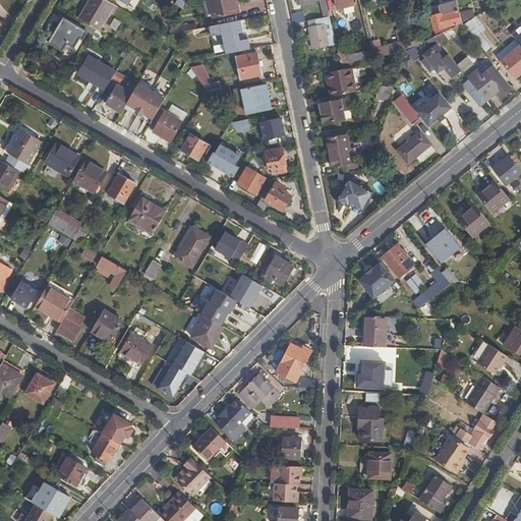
[(91,0),(80,18),(98,30),(99,30),(114,4),(106,0),(91,0)]
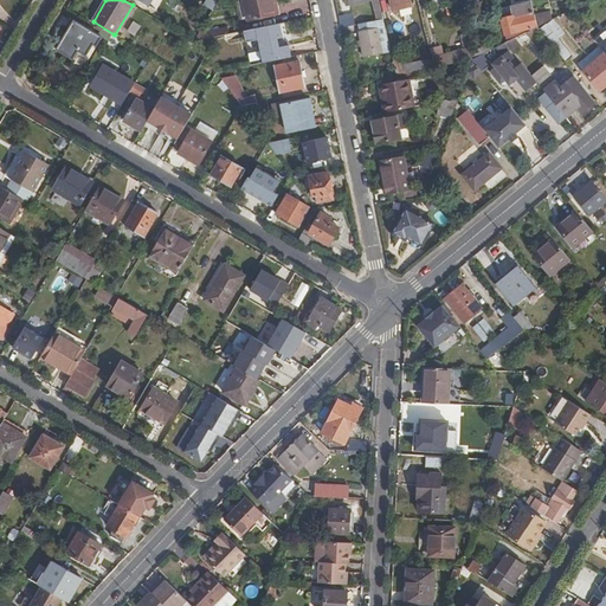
[(208,0),(206,6),(213,11),(219,0),(208,0)]
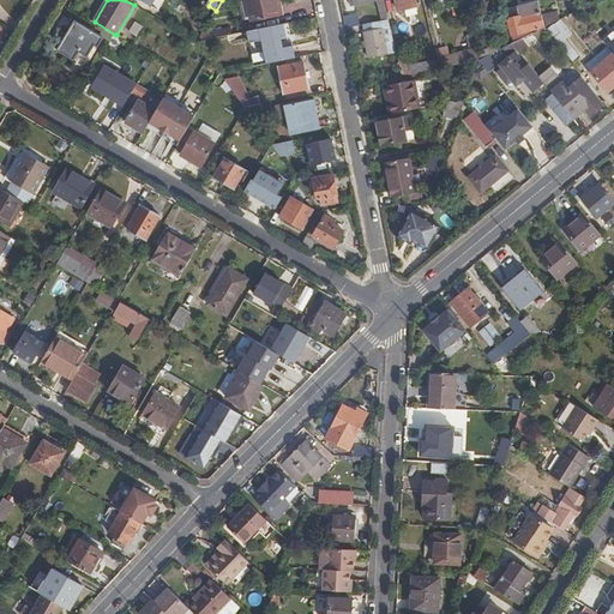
[(245,0),(247,7),(242,8),(245,18),(251,18),(251,22),(277,14),(274,0),(245,0)]
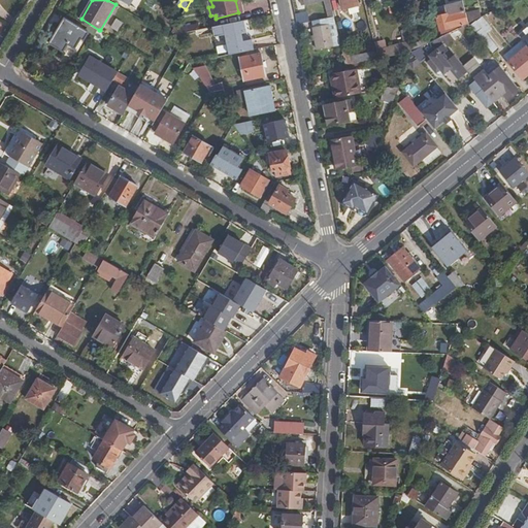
[(331,0),(304,0),(306,6),(326,0),(330,18),(336,17),(331,0)]
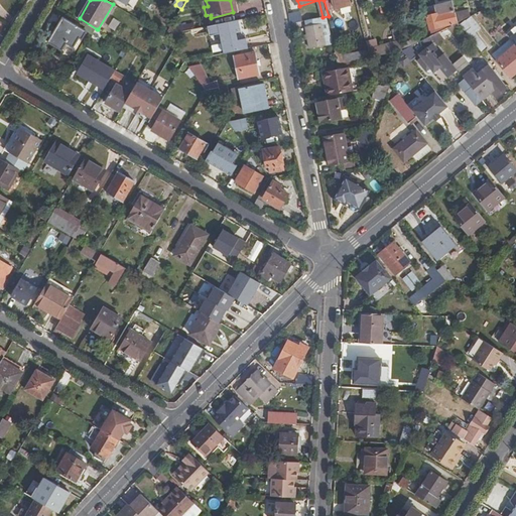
[(452,25),(458,22),(453,0),(452,0),(434,4),(436,13),(425,15),(429,28),(438,26),(439,31),(452,25)]
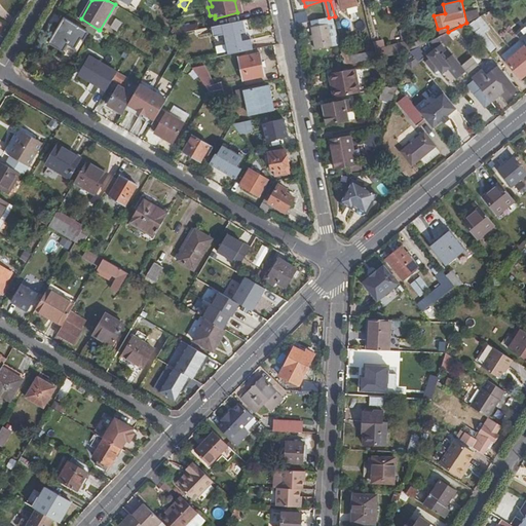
[(485,33),(491,28),(481,15),(476,21),(485,33)]
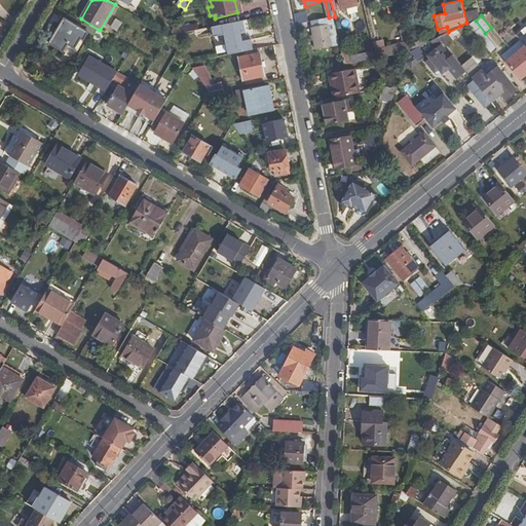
[(329,17),(312,22),(313,27),(311,28),(316,50),(342,44),(335,16),(329,17)]
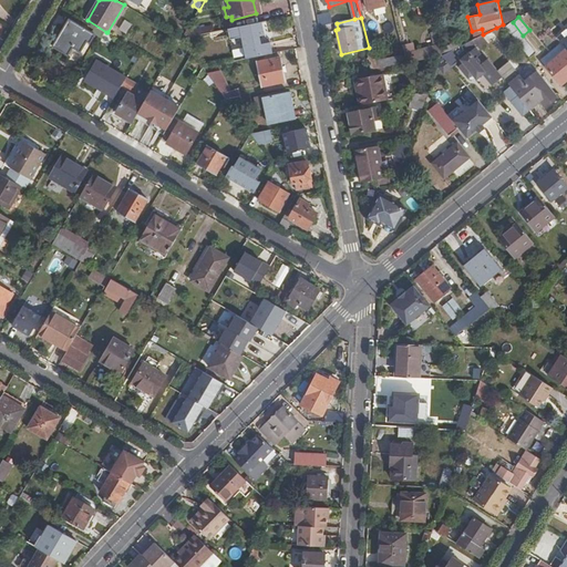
[(70,20),(65,28),(54,48),(70,57),(75,47),(83,51),(89,41),(92,42),(96,34),(71,19),(70,20)]
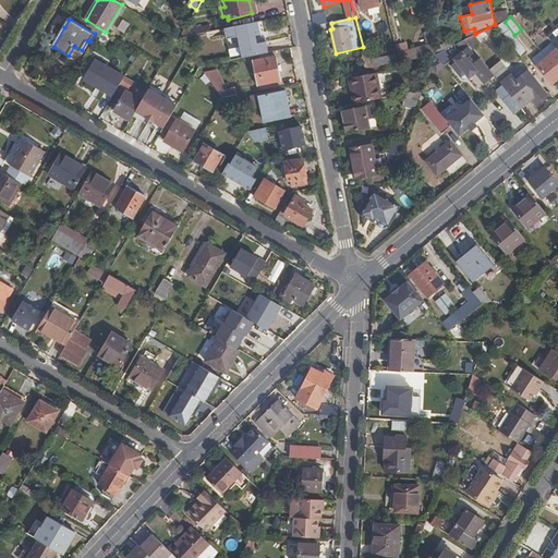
[(191,21),(185,29),(192,28),(196,22),(191,21)]
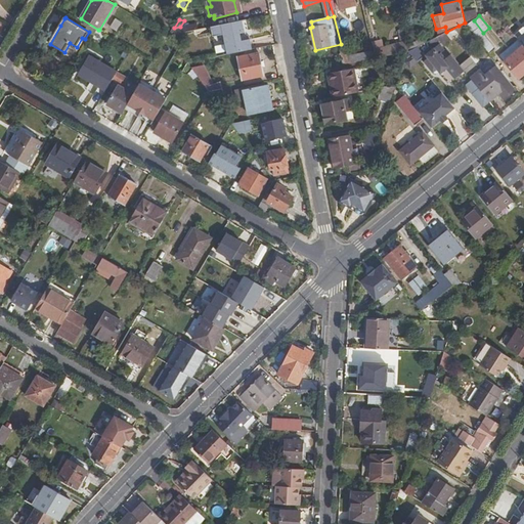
[(254,49),(248,19),(213,27),(219,56),(254,49)]
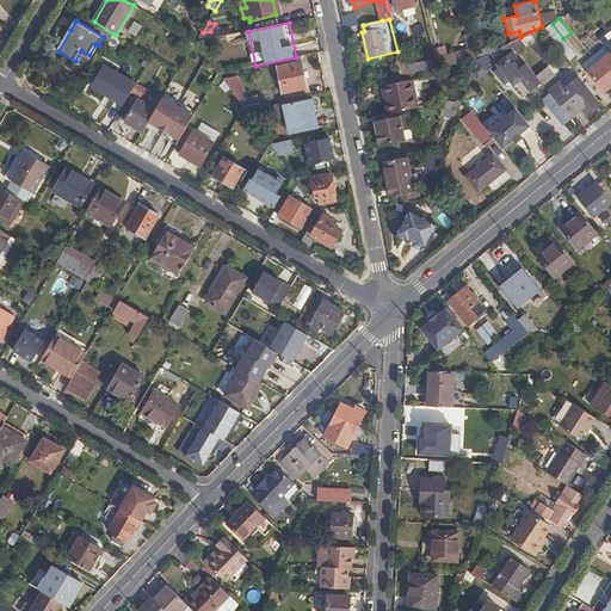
[(550,24),(544,29),(553,38),(559,34),(550,24)]
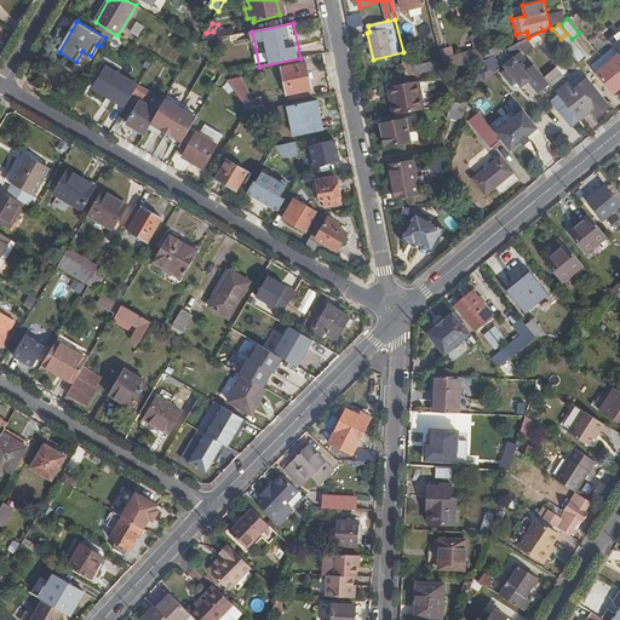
[(200,41),(201,42),(218,38),(217,32),(213,32),(206,33),(200,41)]
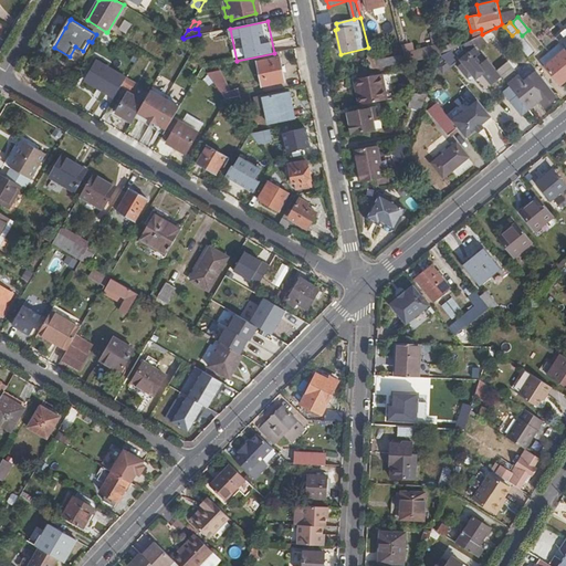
[(441,45),(437,30),(431,32),(435,46),(441,45)]
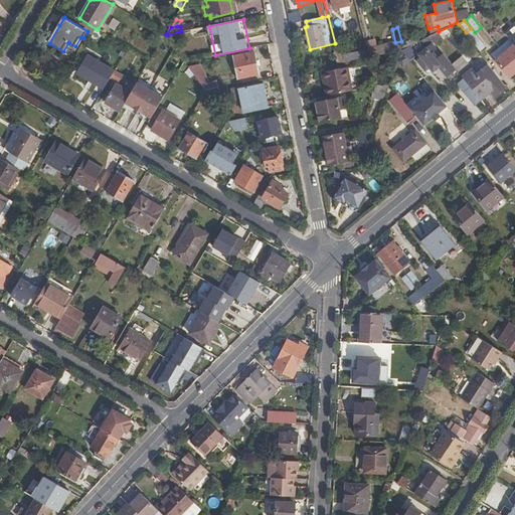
[(466,32),(482,52),(487,47),(471,28),(466,32)]
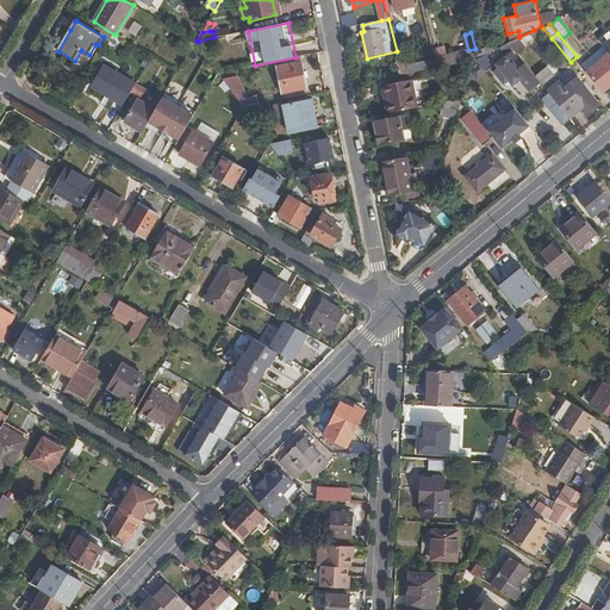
[(416,53),(424,47),(417,38),(409,44),(416,53)]
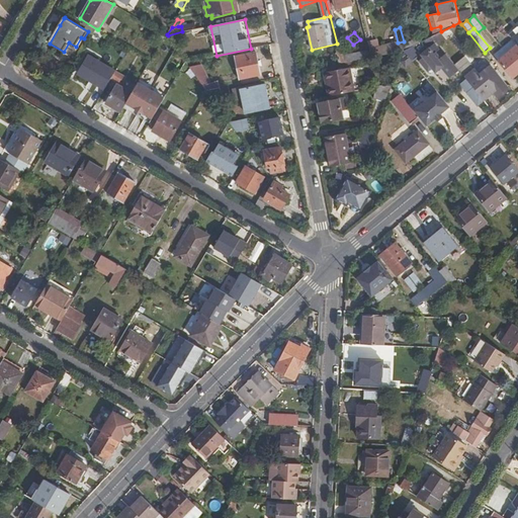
[(434,36),(441,46),(447,40),(439,32),(433,35),(434,36)]
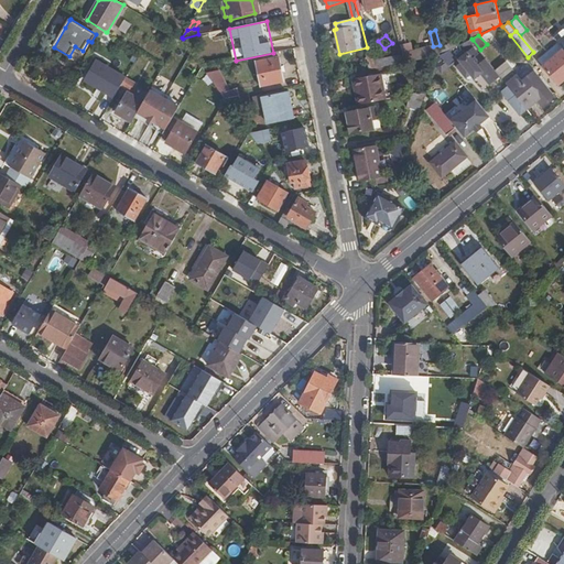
[(499,73),(496,68),(480,50),(473,40),(461,50),(464,54),(458,58),(458,60),(465,67),(468,72),(474,67),(477,73),(484,67),(492,78),(499,73)]
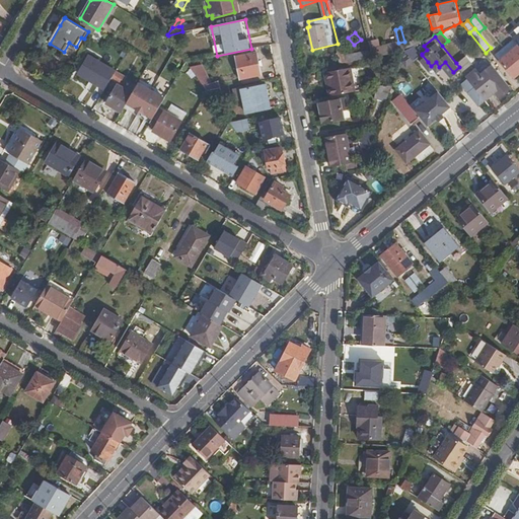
[(69,43),(64,52),(73,58),(84,39),(81,38),(76,47),(69,43)]
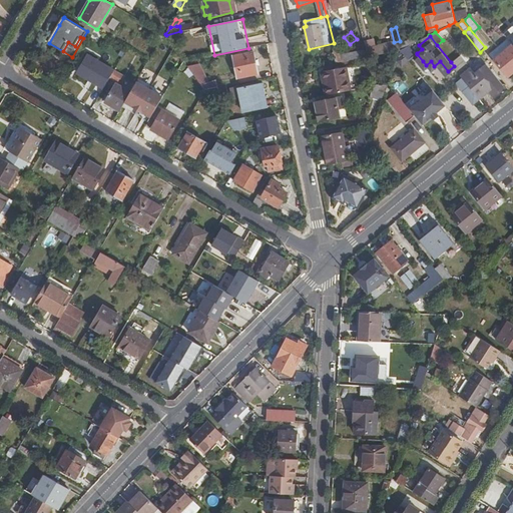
[(402,49),(400,41),(394,42),(367,47),(367,48),(369,55),(402,49)]
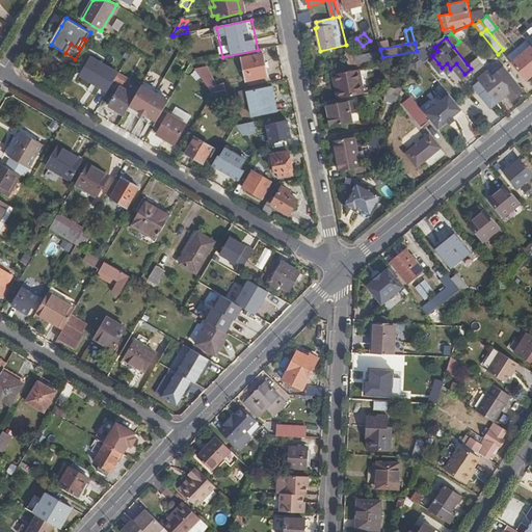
[(531,45),(531,46),(513,61),(528,78),(531,75),(531,45)]
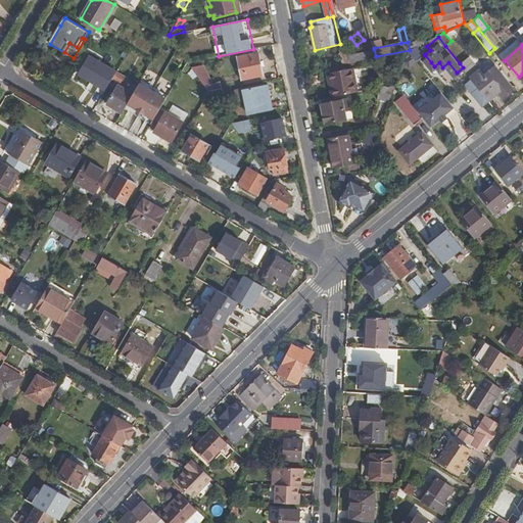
[(423,57),(420,53),(423,50),(420,46),(410,51),(416,58),(419,61),(424,57),(423,57)]
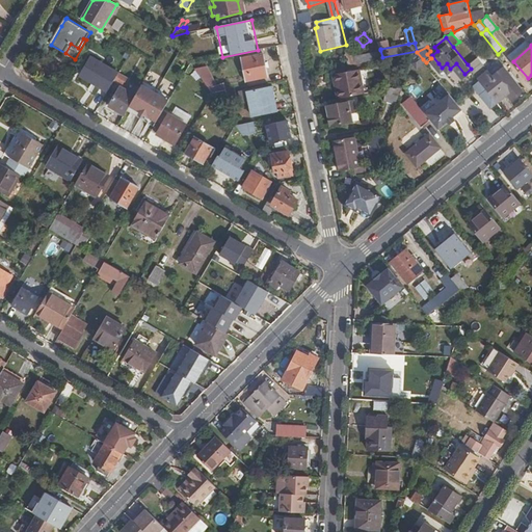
[(382,57),(380,50),(357,54),(357,53),(356,49),(347,51),(348,56),(350,63),(382,57)]
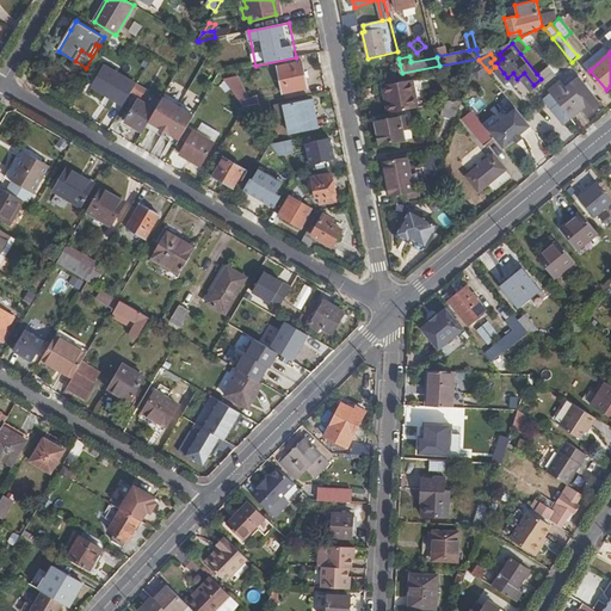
[(304,62),(278,68),(284,93),(309,88),(304,62)]
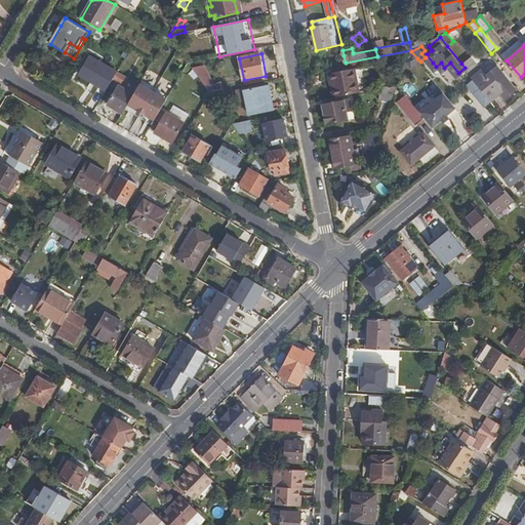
[(490,98),(492,101),(501,93),(505,97),(517,87),(497,65),(486,74),(471,55),(461,64),(465,68),(479,85),(490,98)]
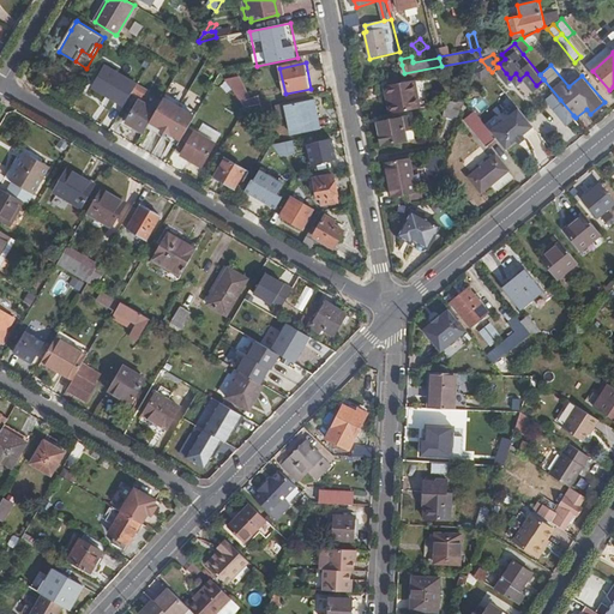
[(107,66),(96,83),(121,97),(131,80),(107,66)]
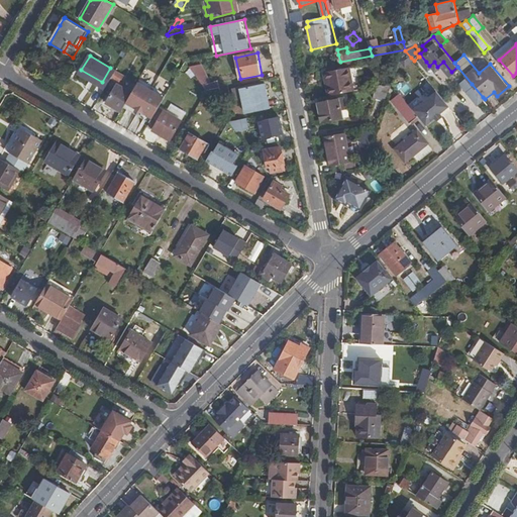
[(213,82),(204,64),(191,67),(204,84),(208,90),(216,89),(215,82),(213,82)]
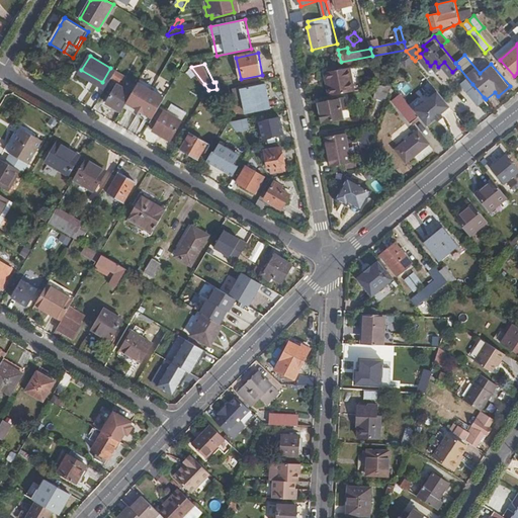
[(331,85),(333,94),(357,89),(353,66),(331,71),(334,85),(331,85)]
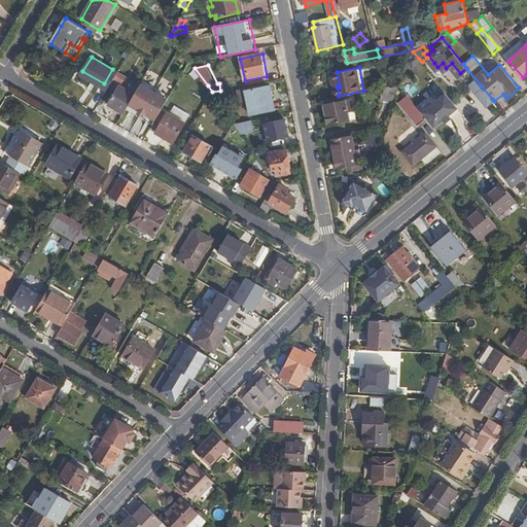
[(447,69),(443,73),(452,83),(456,79),(447,69)]
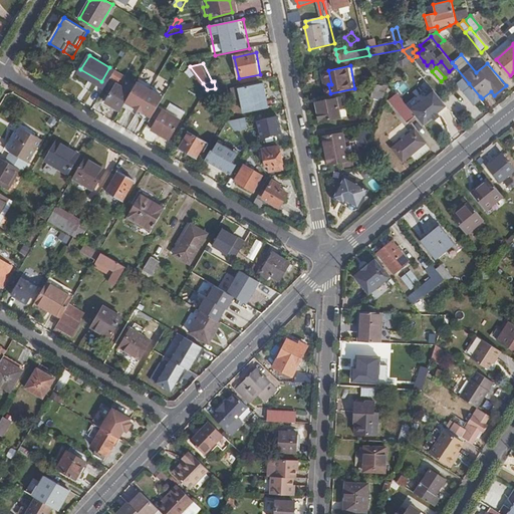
[(116,70),(112,76),(120,81),(124,76),(116,70)]
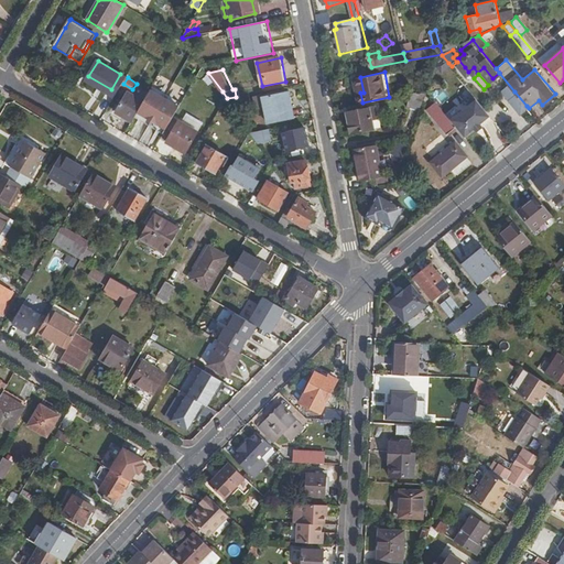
[(151,126),(169,95),(154,86),(145,101),(136,117),(151,126)]
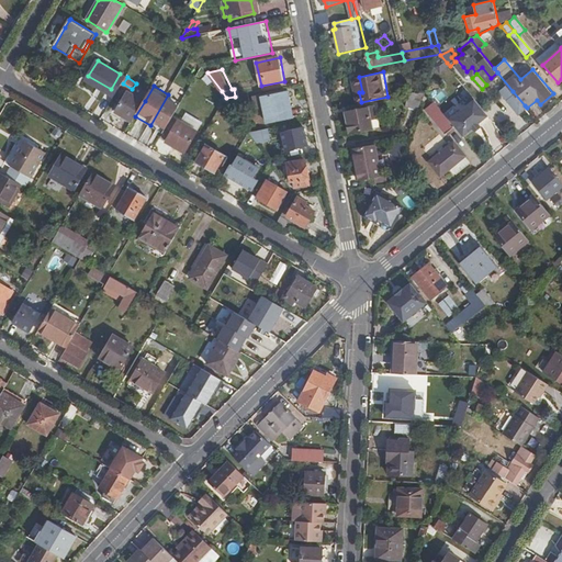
[(439,101),(446,96),(438,88),(431,93),(439,101)]
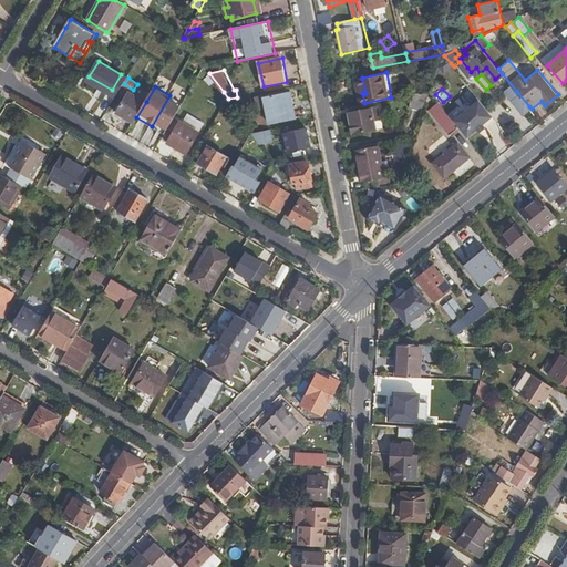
[(431,91),(418,93),(413,107),(424,111),(431,92),(431,91)]
